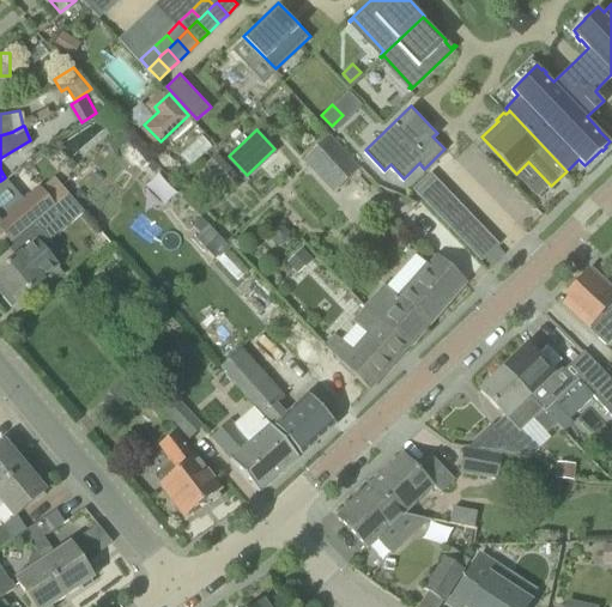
[(328,132),(302,157),(332,189),(359,164),(328,132)]
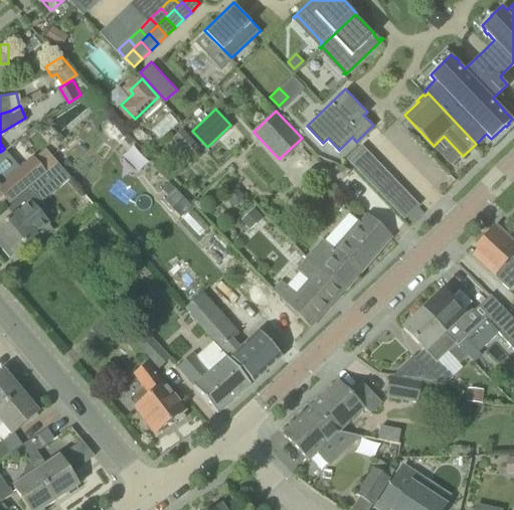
[(362,141),(346,155),(403,215),(419,201),(362,141)]
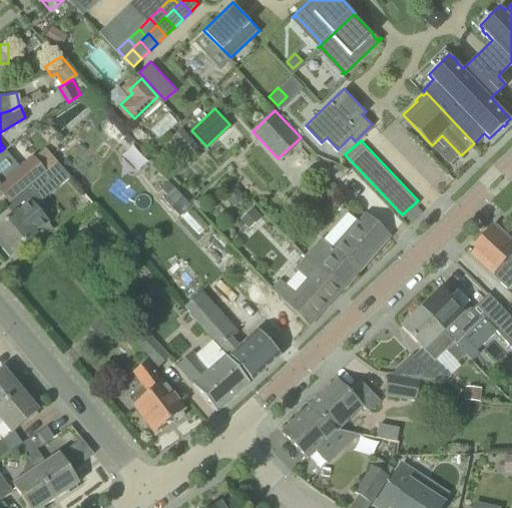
[(58,159),(49,149),(38,159),(46,169),(58,159)]
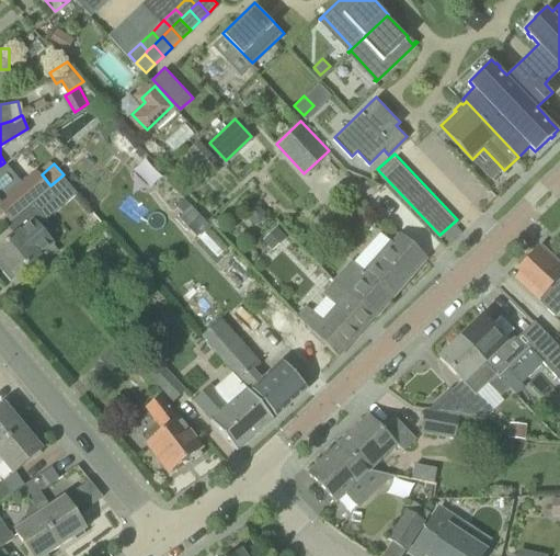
[(0,205),(11,218),(33,201),(50,185),(42,174),(35,167),(8,190),(0,180),(0,205)]
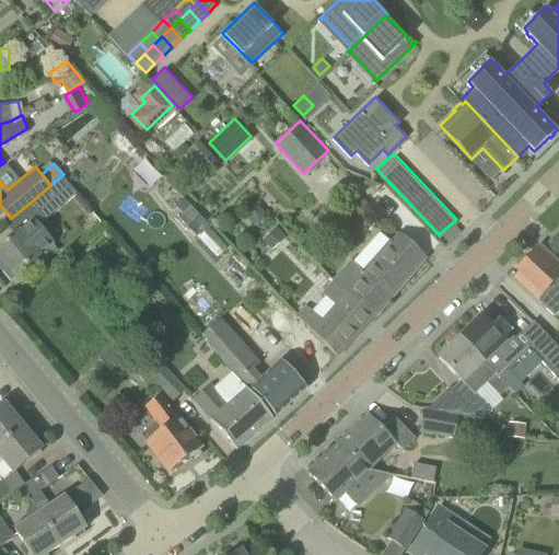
[(33,200),(11,218),(7,222),(14,232),(0,243),(0,254),(15,274),(39,254),(37,253),(53,240),(38,223),(46,217),(33,200)]
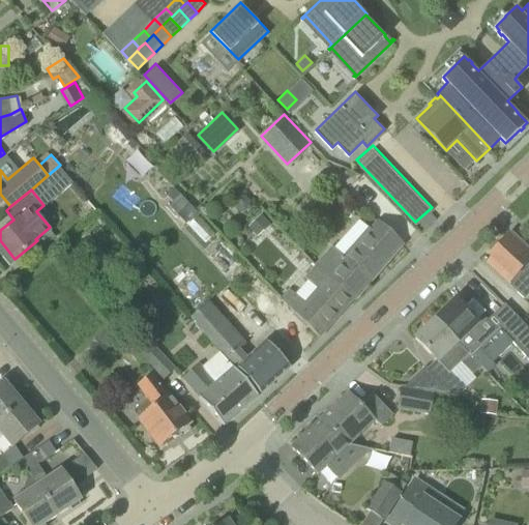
[(169,203),(177,212),(188,202),(180,193),(169,203)]
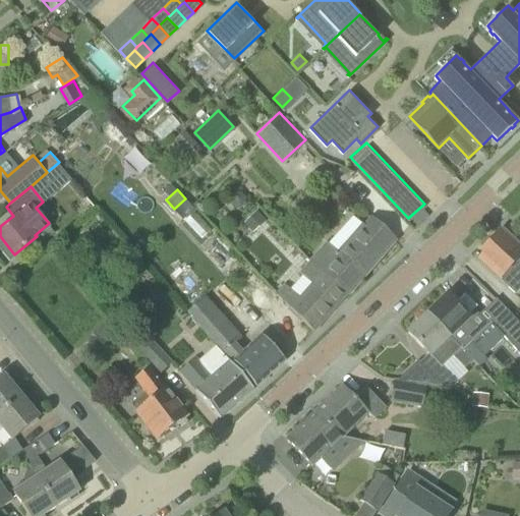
[(347,291),(395,237),(369,215),(339,249),(327,238),(309,258),(310,258),(347,291)]
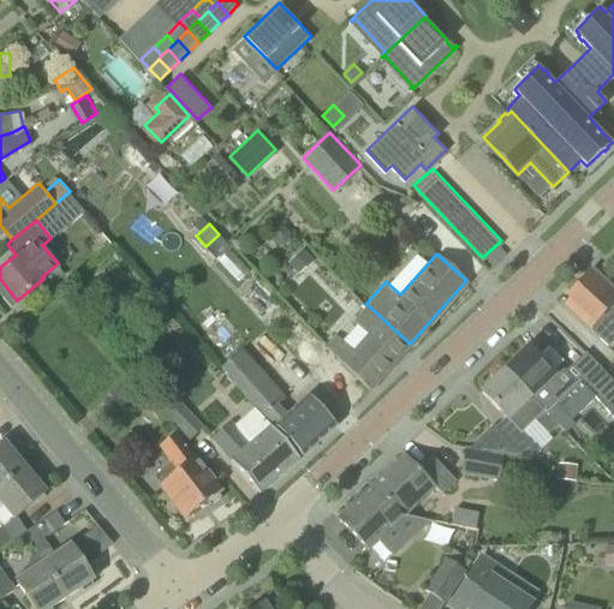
[(613,288),(591,267),(560,299),(600,336),(613,321),(613,314),(607,308),(613,298),(613,288)]
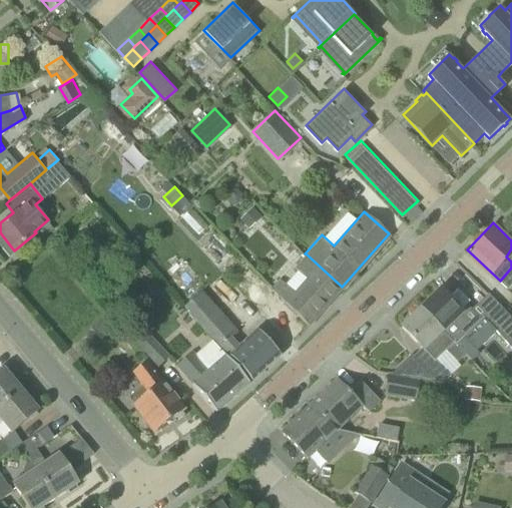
[(310,324),(342,287),(306,254),(295,266),(306,277),(294,289),(280,277),(272,286),(310,324)]
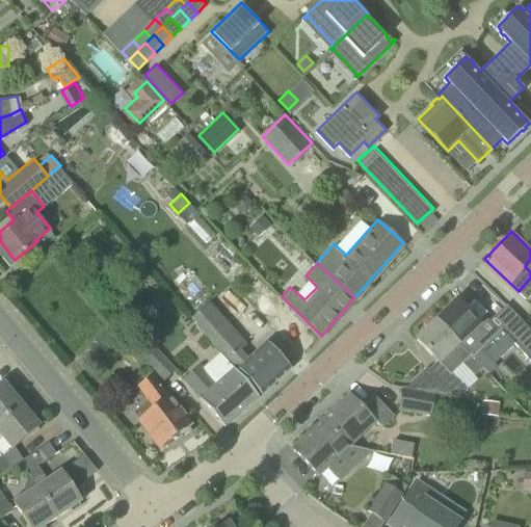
[(458,297),(437,317),(458,341),(470,352),(481,365),(489,357),(480,346),(498,328),(483,313),(477,318),(458,297)]
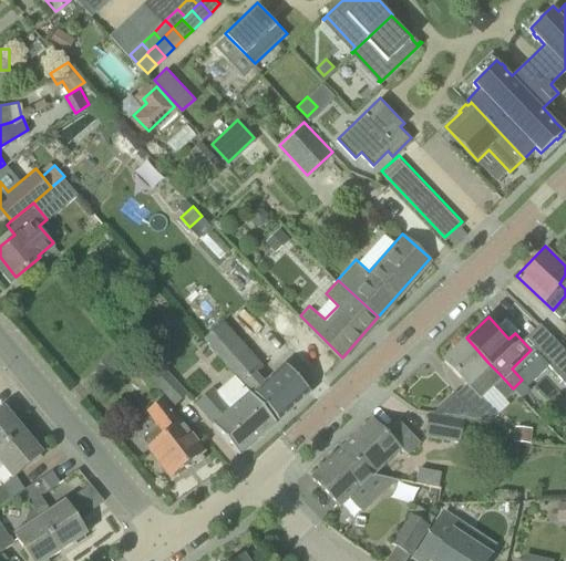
[(279,417),(310,390),(285,362),(265,380),(256,371),(263,365),(222,320),(204,335),(226,360),(279,417)]
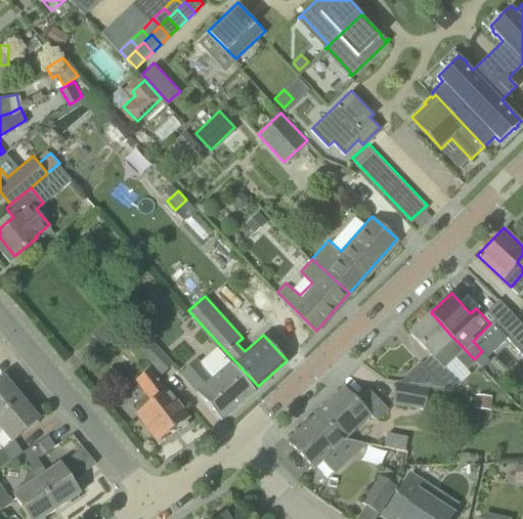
[(451,336),(431,312),(410,332),(432,353),(451,336)]
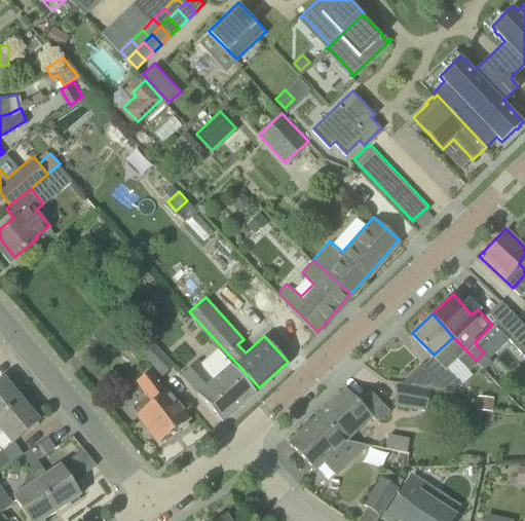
[(524,323),(515,313),(499,327),(524,355),(524,323)]
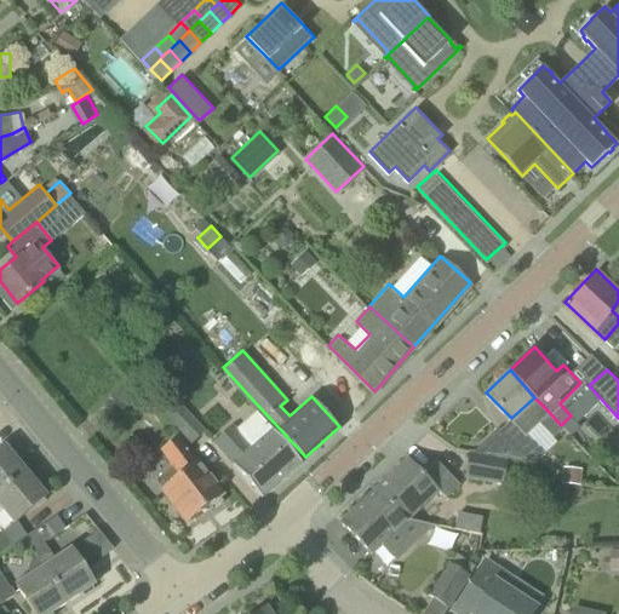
[(205,429),(179,400),(177,401),(172,394),(160,403),(191,440),(205,429)]
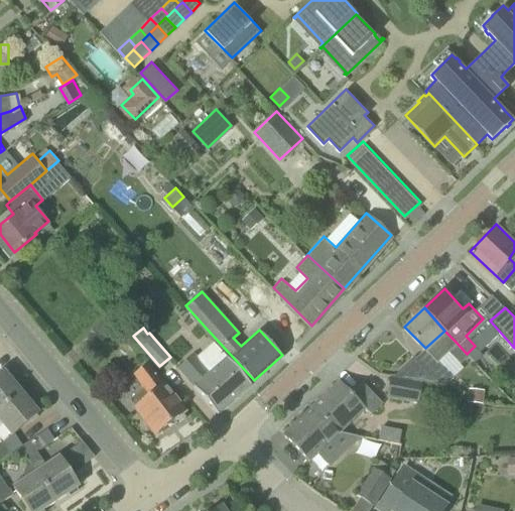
[(467,354),(456,342),(449,348),(460,360),(467,354)]
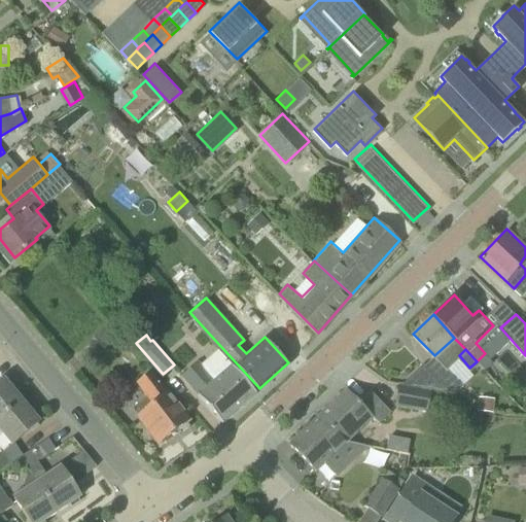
[(181,374),(222,421),(256,391),(232,362),(214,378),(198,359),(181,374)]
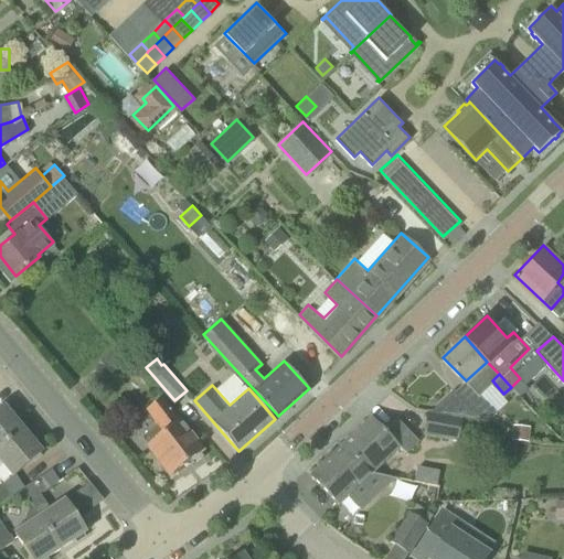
[(432,408),(483,418),(488,419),(498,410),(487,399),(480,393),(469,404),(454,387),(432,408)]
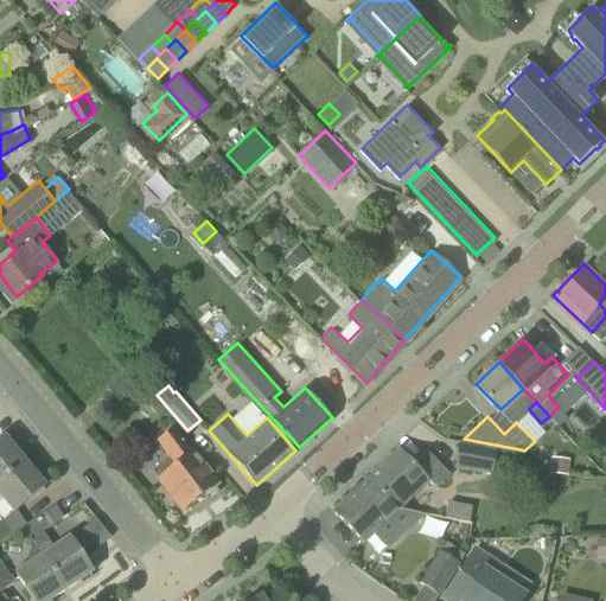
[(172,454),(153,468),(184,507),(204,492),(208,497),(219,487),(216,484),(218,481),(174,424),(158,436),(172,454)]
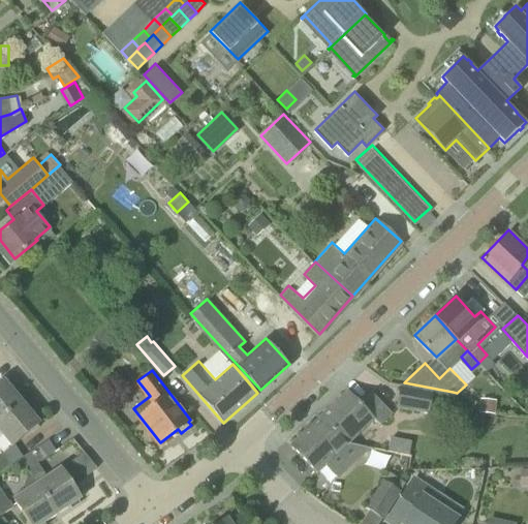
[(0,417),(22,399),(4,378),(0,380),(0,417)]
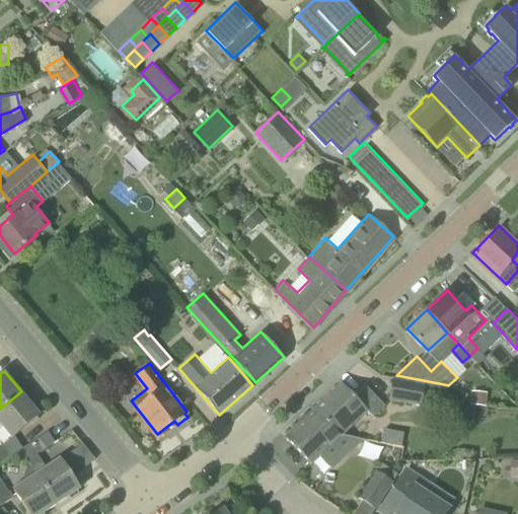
[(425,382),(393,376),(389,396),(421,402),(425,382)]
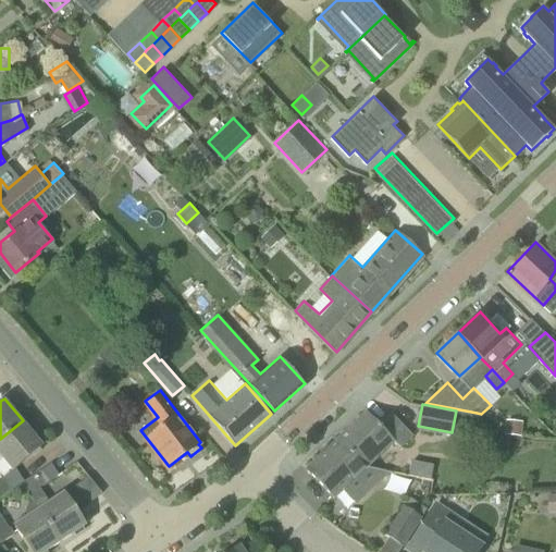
[(367,409),(337,439),(362,466),(365,465),(367,465),(394,439),(399,445),(412,433),(391,411),(379,421),(367,409)]
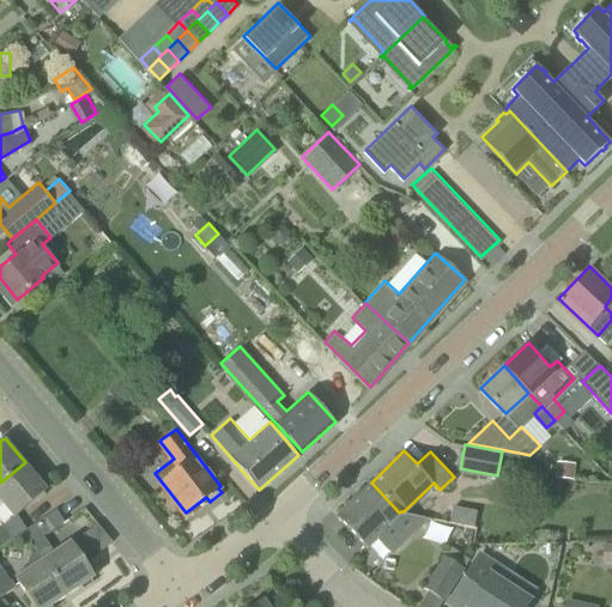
[(46,487),(25,462),(0,483),(0,498),(13,515),(46,487)]
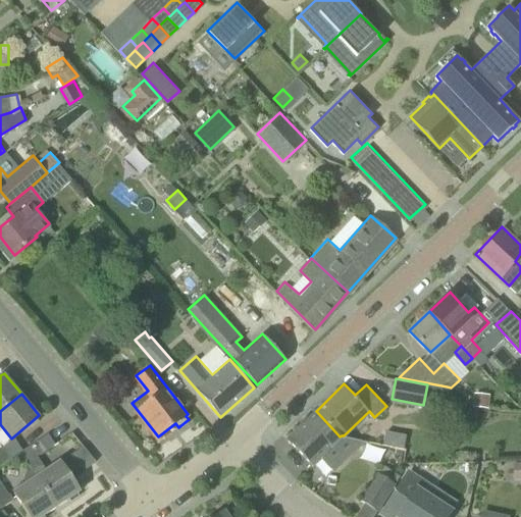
[(363,440),(344,435),(342,435),(340,436),(316,411),(288,437),(313,464),(322,455),(334,468),(362,440),(363,440)]
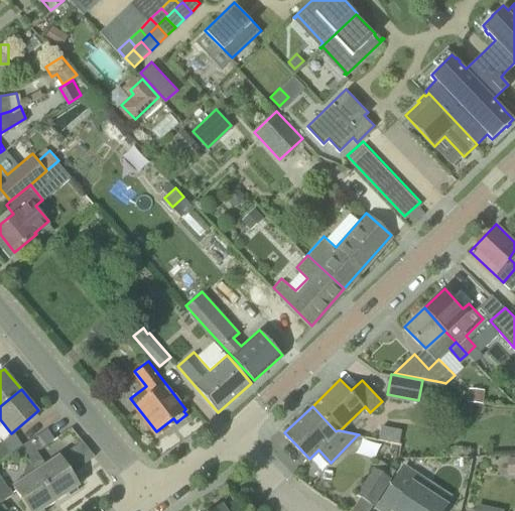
[(400,438),(400,425),(381,424),(380,437),(400,438)]
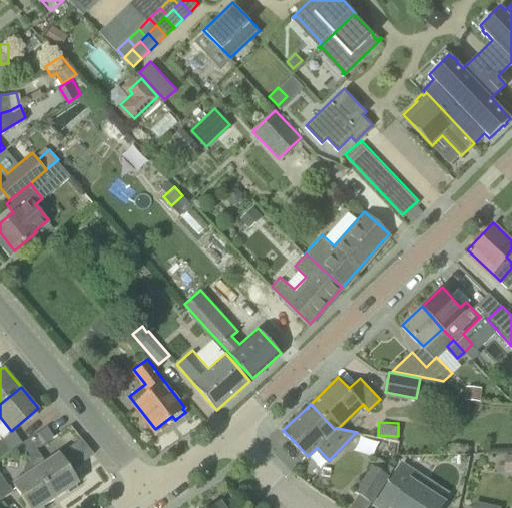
[(78,481),(59,452),(45,461),(36,447),(54,435),(47,424),(19,442),(31,460),(55,496),(78,481)]
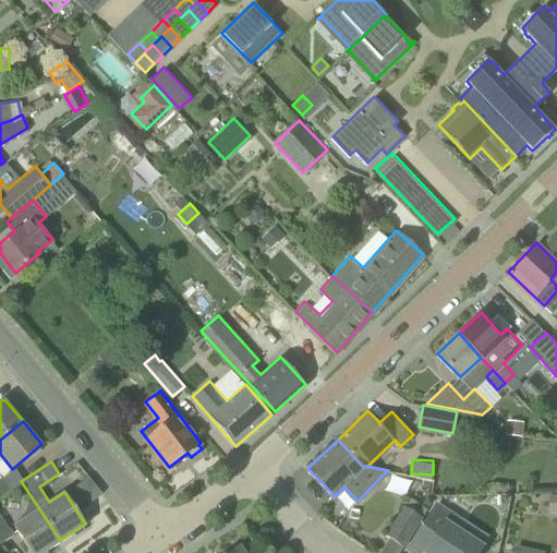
[(0,495),(12,488),(4,477),(0,479),(0,495)]
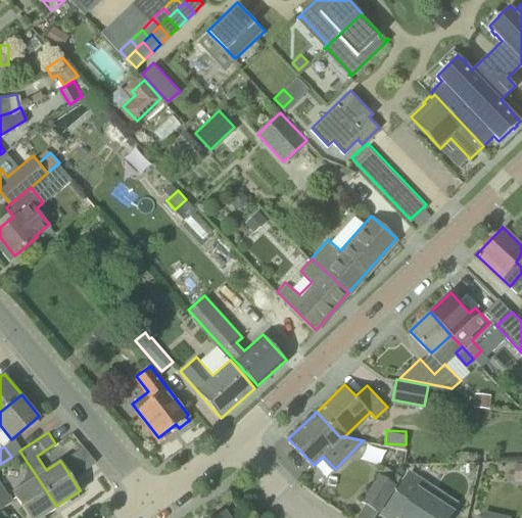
[(32,517),(38,517),(56,506),(32,469),(26,473),(25,479),(14,486),(15,489),(13,490),(32,517)]
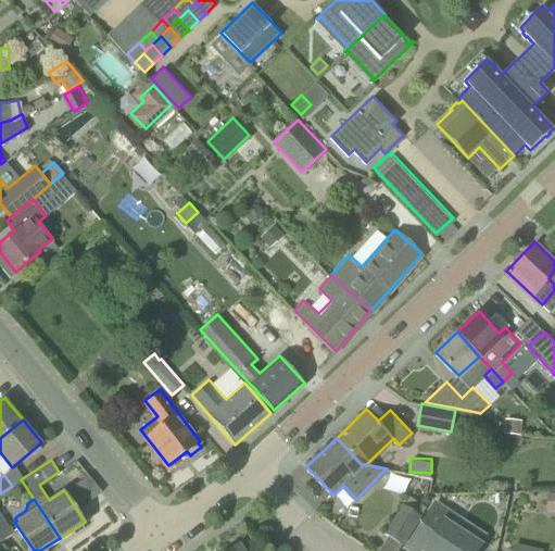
[(475,550),(481,543),(480,542),(487,531),(437,500),(419,526),(433,535),(424,549),(426,550),(475,550)]
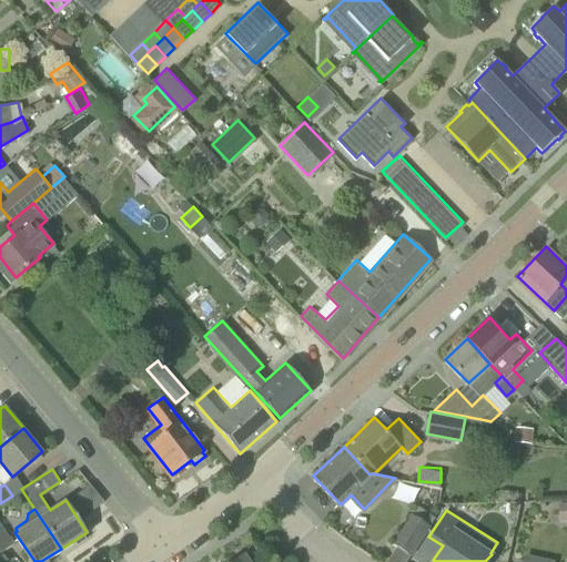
[(392,541),(397,544),(385,561),(404,561),(411,553),(429,525),(411,513),(405,522),(392,541)]
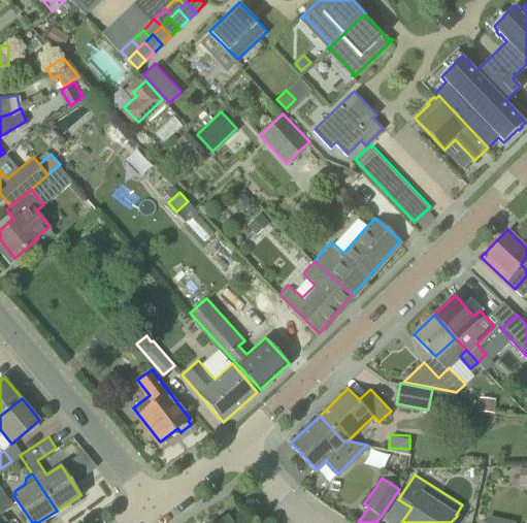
[(6,493),(0,484),(0,509),(2,512),(13,503),(10,497),(6,493)]
